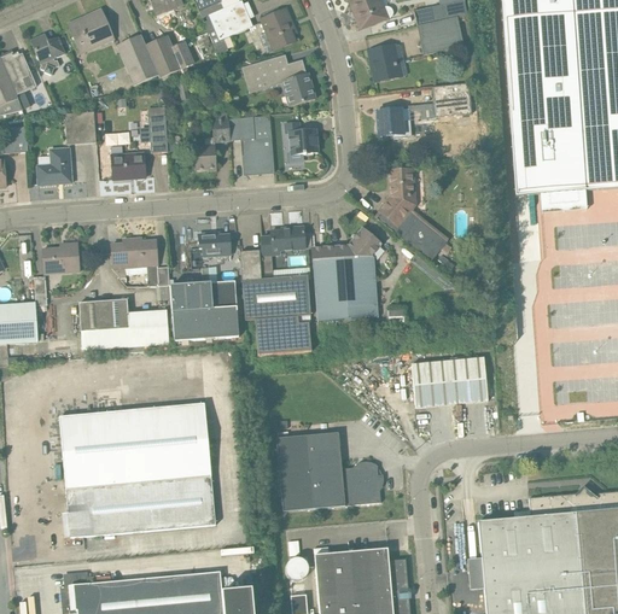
[(173,6),(182,3),(181,0),(150,0),(155,11),(156,13),(157,13),(158,17),(161,17),(165,16),(167,13),(164,6),(172,4),(173,6)]
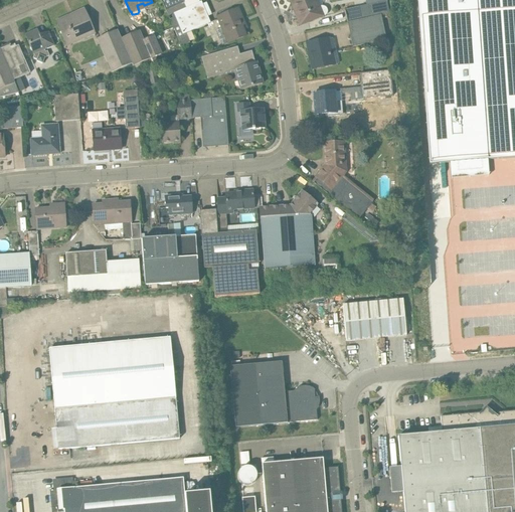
[(162,0),(166,8),(183,1),(184,0),(162,0)]
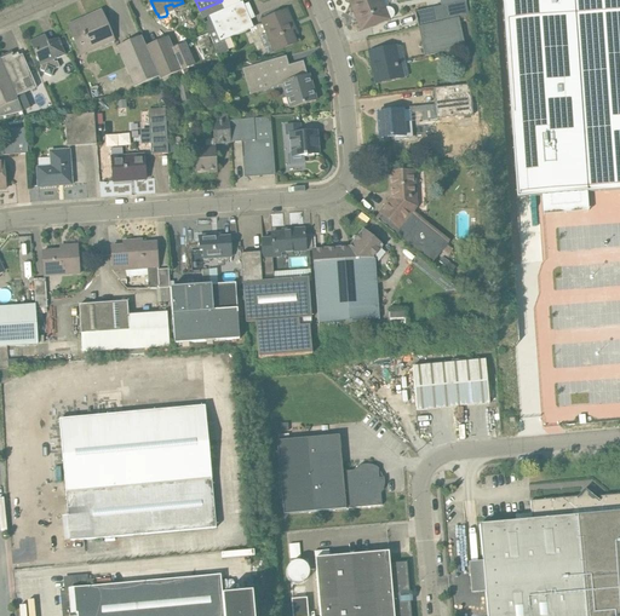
[(244,3),(242,0),(240,0),(223,7),(210,13),(210,15),(207,16),(208,19),(205,21),(218,53),(229,49),(223,36),(253,23),(251,17),(254,15),(248,0),(244,3)]
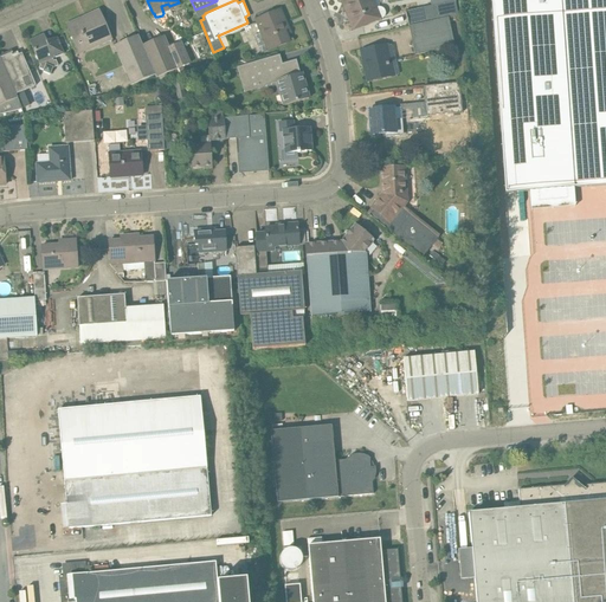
[(342,0),(354,27),(382,14),(375,0),(342,0)]
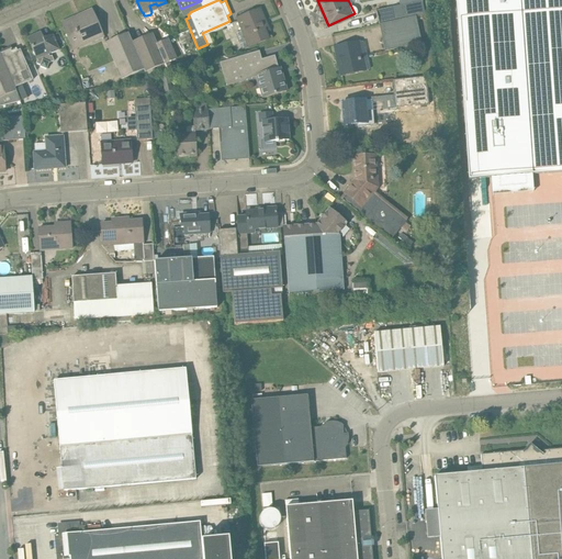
[(411,0),(401,2),(392,4),(395,19),(416,14),(425,12),(422,0),(411,0)]
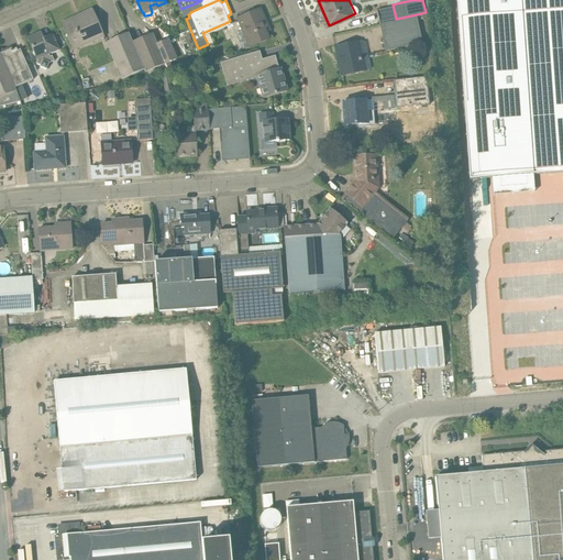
[(492,175),(533,172),(562,168),(562,0),(456,0),(470,176),(492,175)]
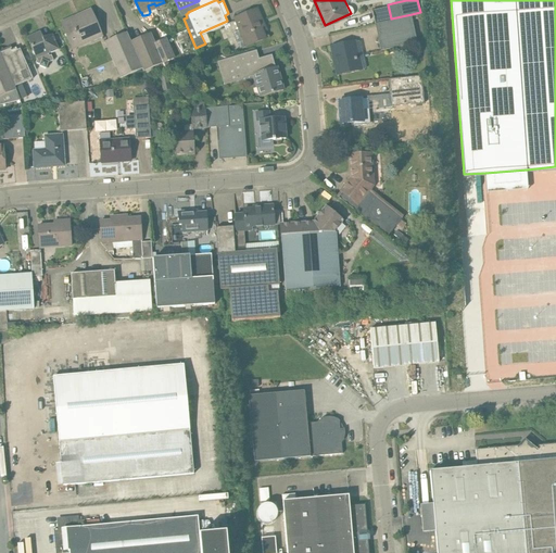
[(188,12),(200,7),(198,1),(179,9),(181,14),(188,12)]
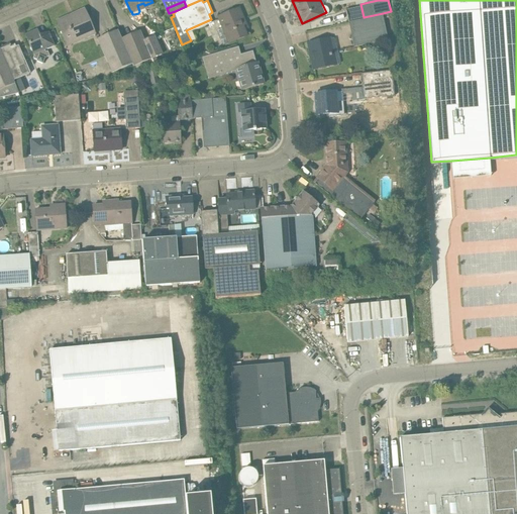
[(348,20),(364,17),(360,4),(346,7),(348,20)]
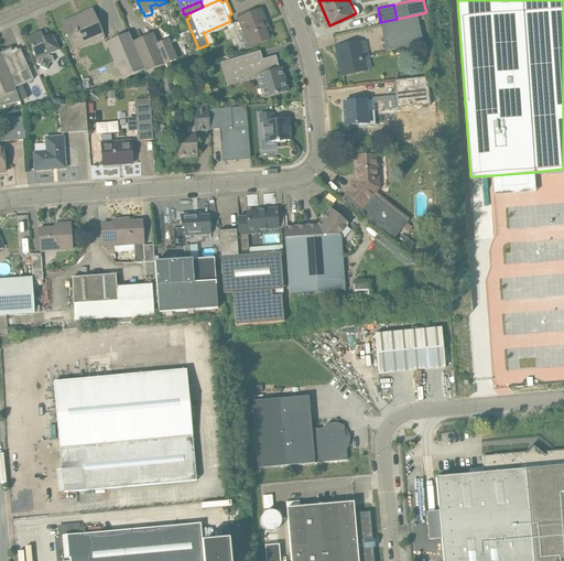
[(243,47),(252,43),(269,36),(262,19),(266,18),(261,7),(238,15),(242,28),(236,31),(243,47)]
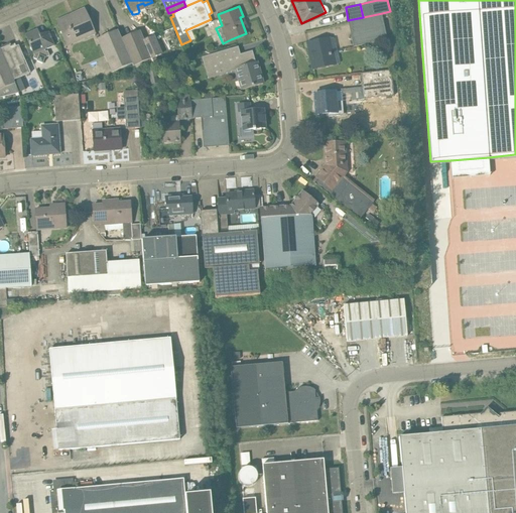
[(82,36),(95,31),(85,7),(74,11),(75,13),(57,20),(65,37),(80,31),(82,36)]
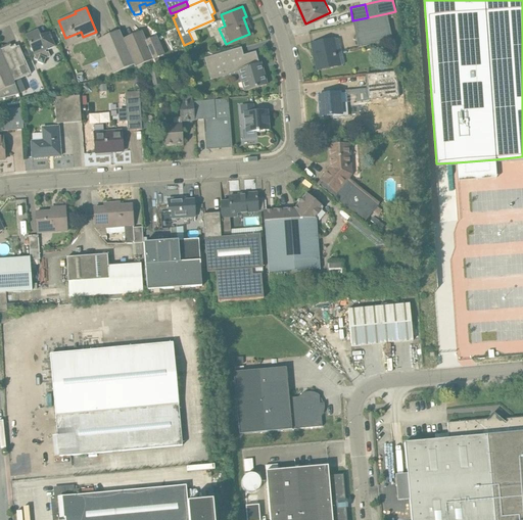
[(368,17),(352,20),(359,45),(392,38),(387,13),(368,17)]
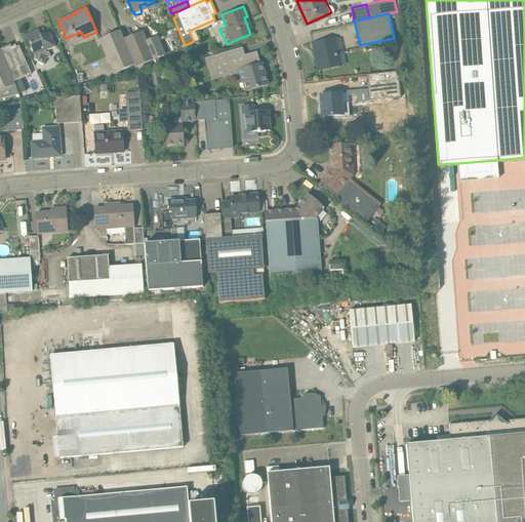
[(40,35),(38,28),(26,33),(34,53),(34,56),(35,59),(38,58),(37,59),(43,63),(45,56),(50,54),(48,49),(46,50),(45,48),(55,44),(49,31),(40,35)]
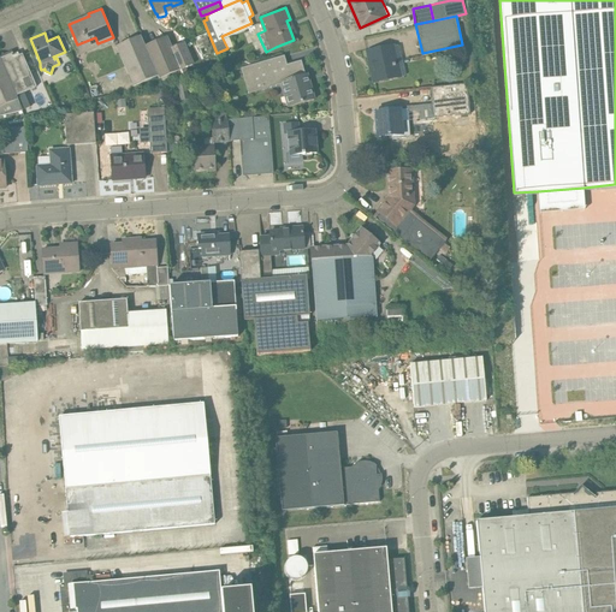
[(159,76),(146,45),(141,34),(116,43),(134,83),(159,76)]
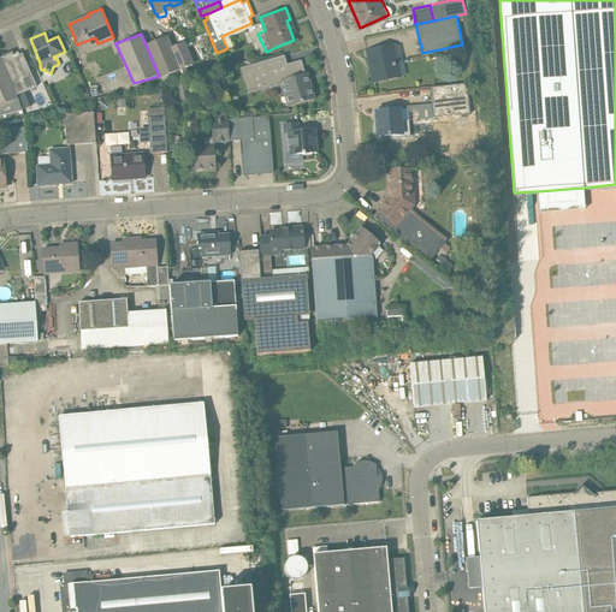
[(146,45),(159,76),(159,77),(163,83),(189,72),(185,65),(193,63),(183,41),(171,47),(166,35),(146,45)]
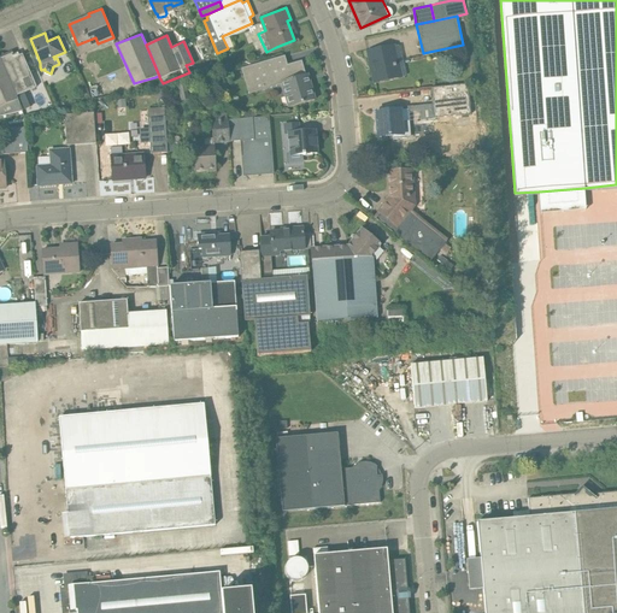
[(374,80),(400,74),(394,43),(368,49),(374,80)]
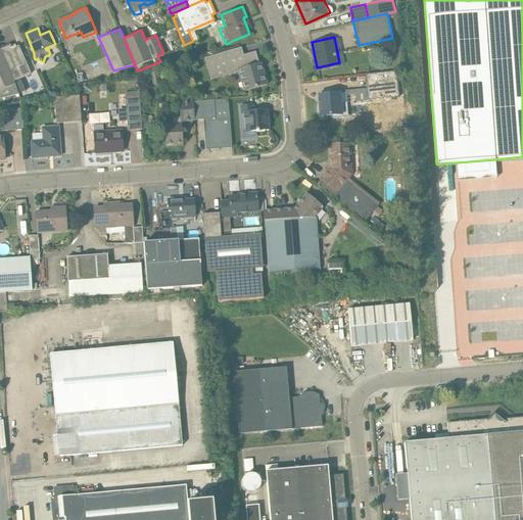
[(0,44),(0,46),(14,79),(31,72),(18,44),(16,45),(15,43),(11,44),(10,42),(3,45),(2,43),(0,44)]
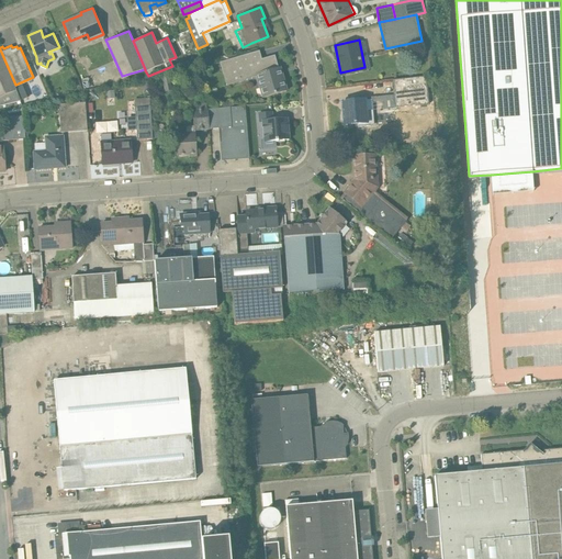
[(238,55),(222,59),(220,60),(227,84),(257,75),(263,96),(287,89),(280,65),(278,66),(274,53),(261,57),(259,48),(238,55)]
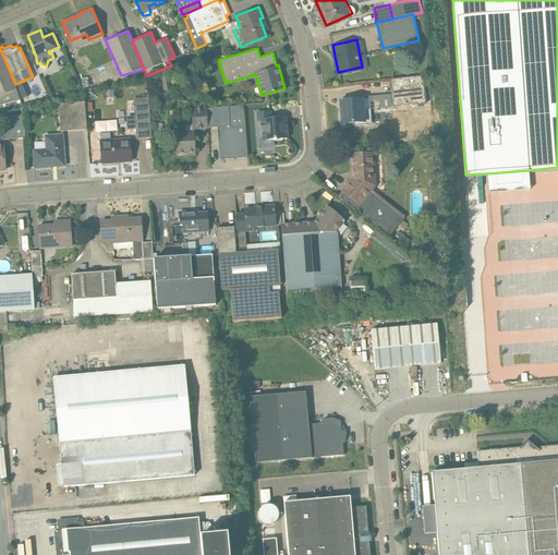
[(15,84),(0,49),(0,101),(20,97),(15,87),(16,87),(15,84)]
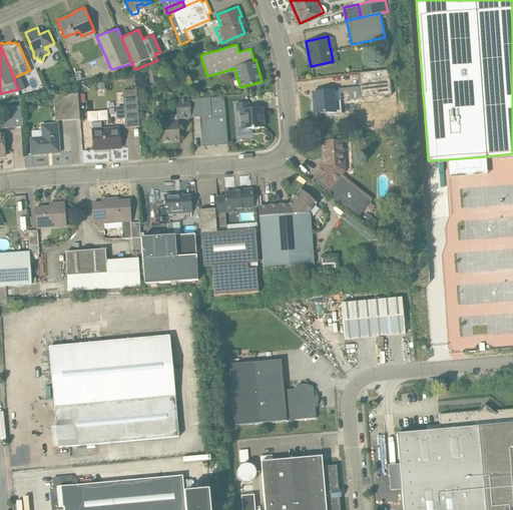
[(150,82),(157,80),(154,67),(147,69),(150,82)]
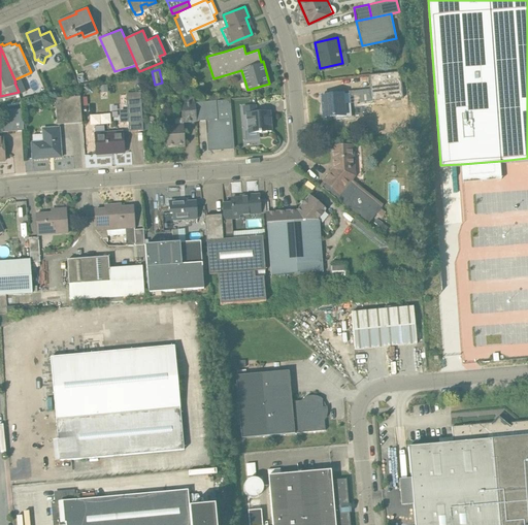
[(403,96),(400,69),(370,72),(371,87),(372,99),(403,96)]
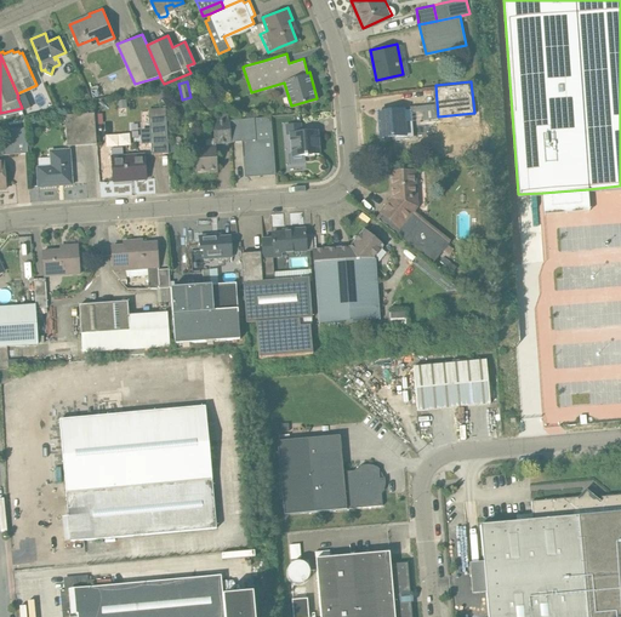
[(165,92),(160,86),(153,92),(159,98),(165,92)]
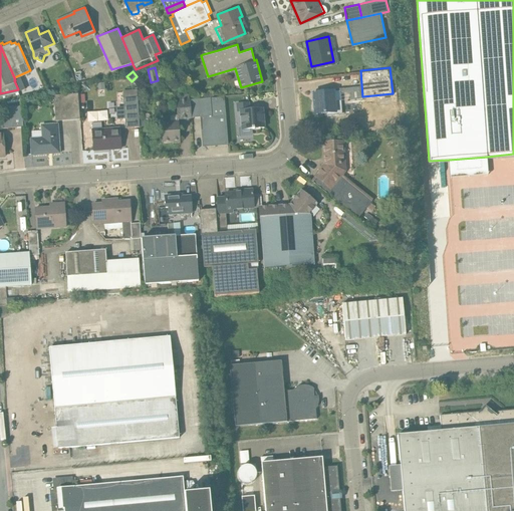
[(340,112),(338,89),(333,89),(316,90),(317,97),(314,98),(315,111),(317,111),(317,112),(323,112),(323,111),(327,110),(327,113),(338,112),(340,112)]
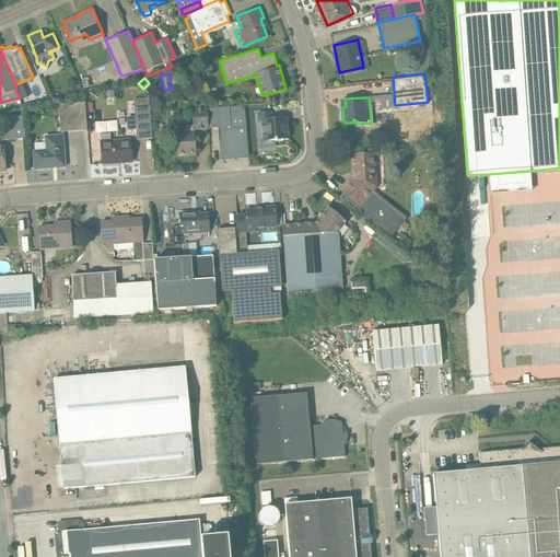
[(60,129),(88,128),(85,100),(59,102),(60,129)]
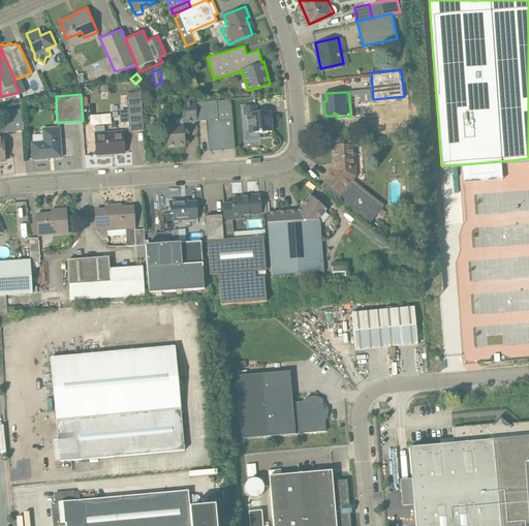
[(197,119),(195,100),(195,95),(187,96),(187,100),(181,101),(183,120),(197,119)]
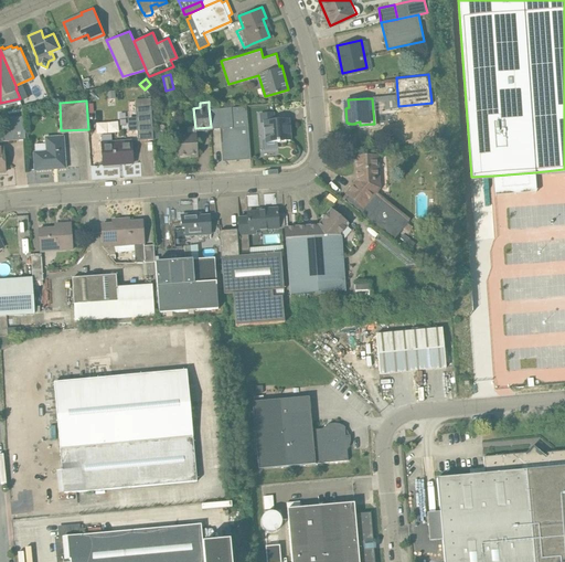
[(138,138),(153,137),(151,104),(136,105),(138,138)]
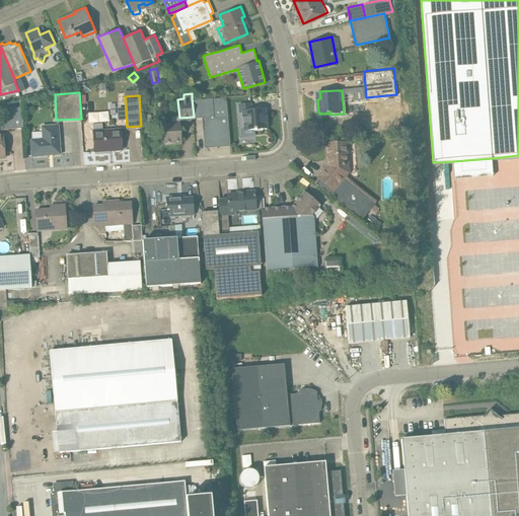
[(192,98),(194,117),(204,116),(206,145),(230,142),(228,114),(226,95),(192,98)]
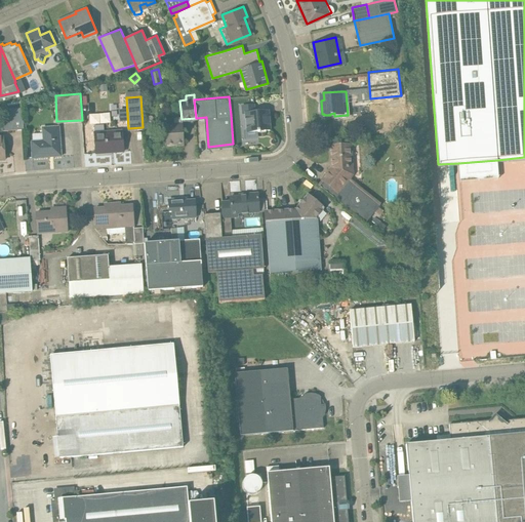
[(254,110),(254,103),(242,104),(242,112),(245,111),(247,130),(271,128),(269,109),(254,110)]
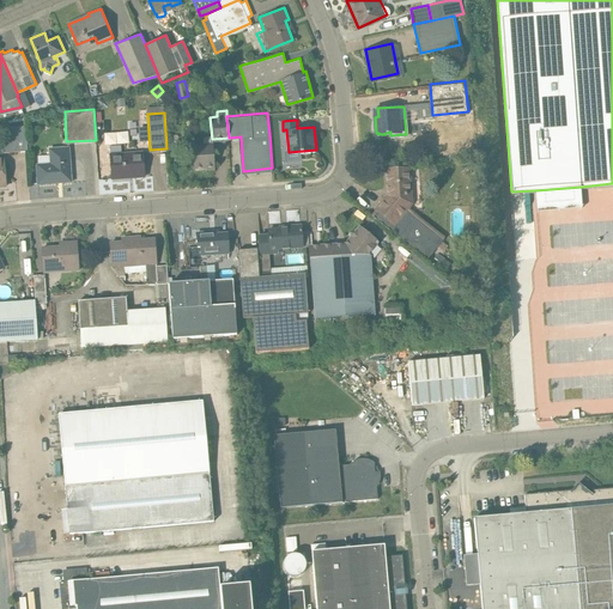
[(2,151),(28,148),(26,123),(1,126),(2,151)]
